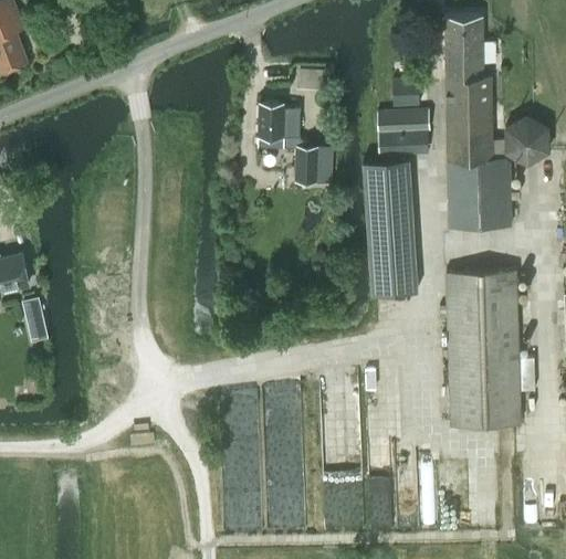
[(10,0),(3,0),(0,1),(0,73),(25,63),(14,34),(23,30),(10,0)]
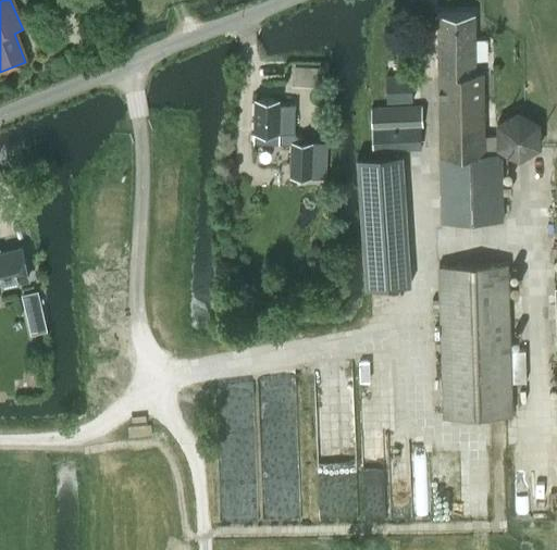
[(438,21),(442,226),(503,225),(502,162),(499,160),(485,160),(484,78),(477,78),(475,21),(438,21)]
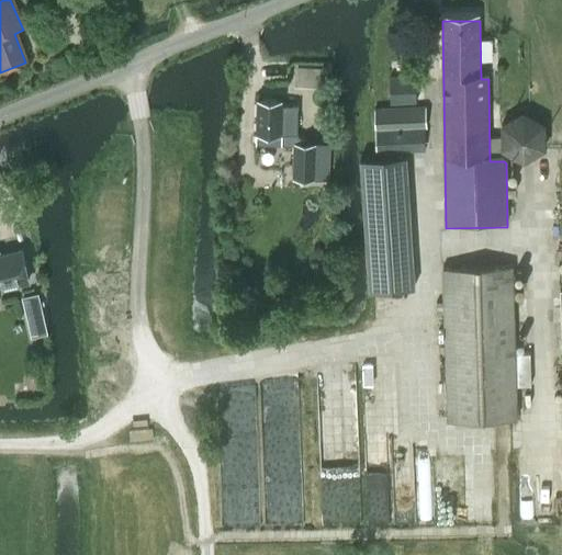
[(391,109),(417,108),(417,81),(390,82),(391,109)]
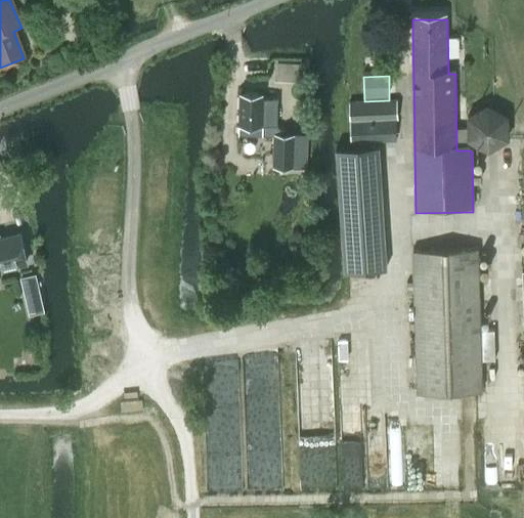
[(239,139),(263,140),(275,140),(274,172),(307,173),(308,139),(292,139),(277,132),(277,101),(263,101),(263,99),(239,98),(239,139)]
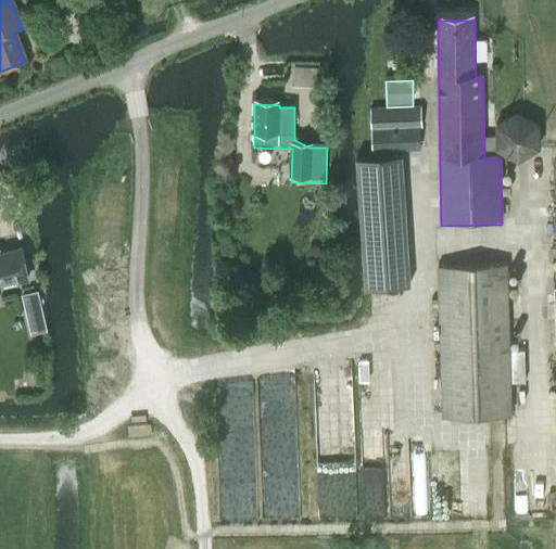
[(421,112),(370,114),(371,156),(420,155),(419,132),(421,132),(421,112)]
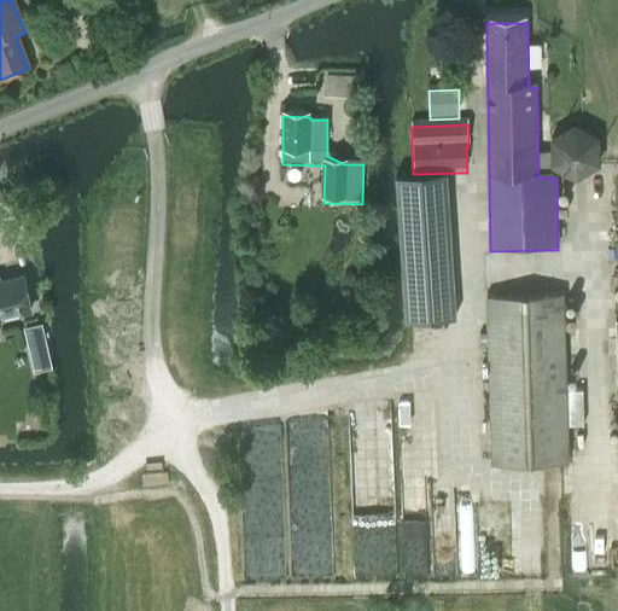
[(551,172),(575,185),(599,170),(599,141),(575,128),(549,143),(551,172)]
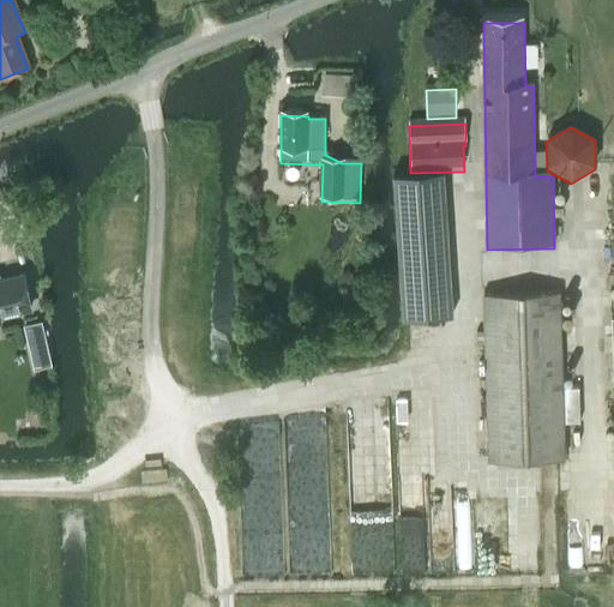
[(405,323),(452,320),(441,176),(397,180),(405,323)]
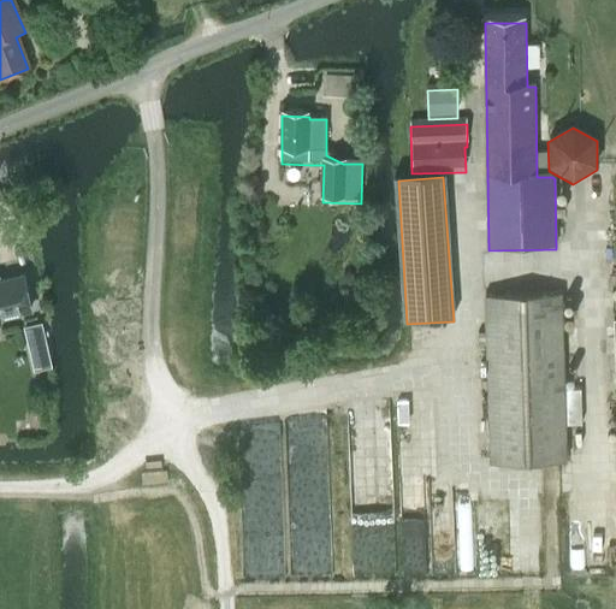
[(0,321),(31,314),(24,282),(0,287),(0,321)]
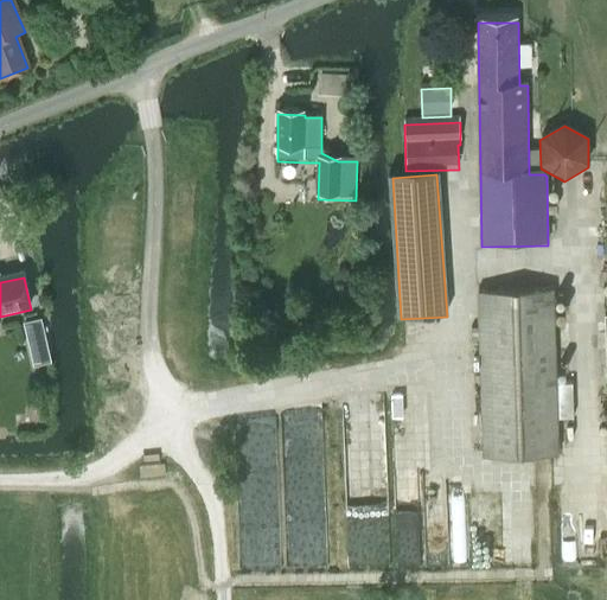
[(554,294),(478,297),(483,460),(558,458),(554,294)]
